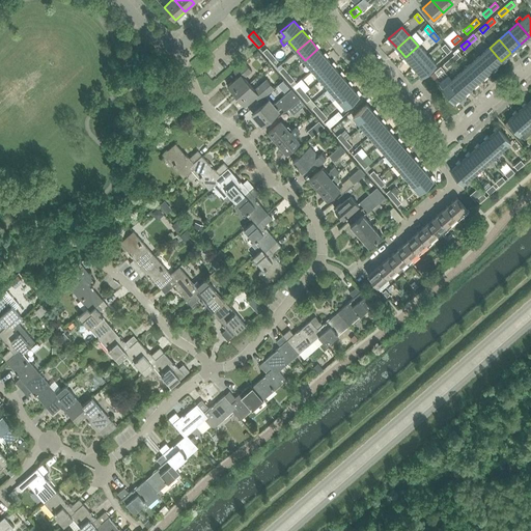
[(441,48),(447,54),(450,51),(444,45),(441,48)]
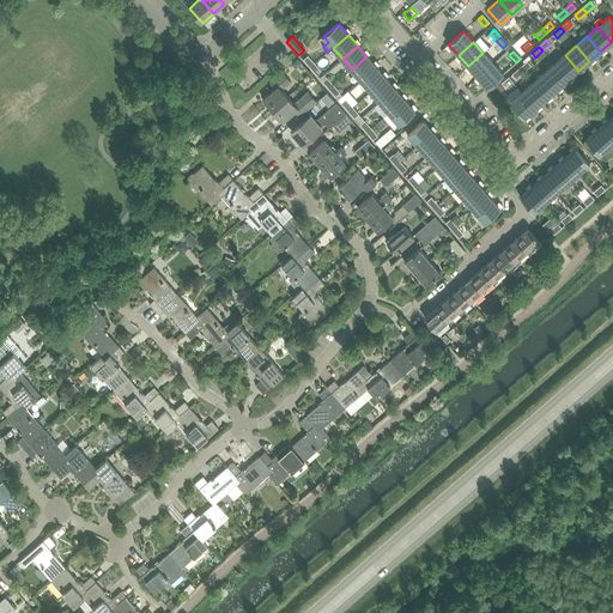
[(468,66),(478,77),(492,64),(483,53),(468,66)]
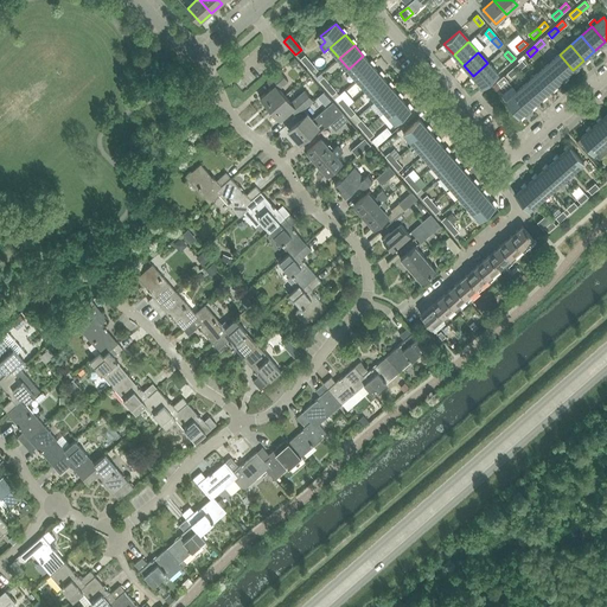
[(560,55),(549,64),(562,78),(573,70),(560,55)]
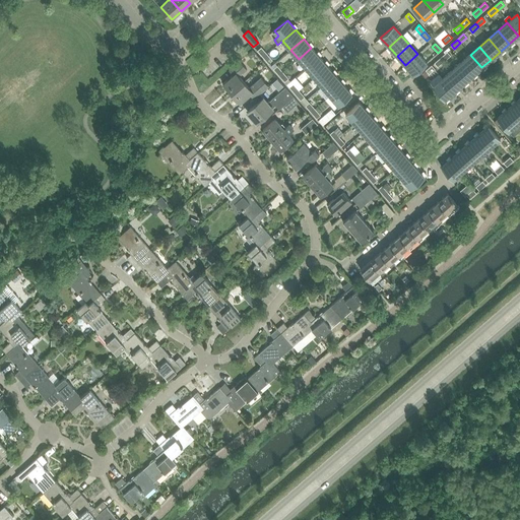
[(257,51),(262,57),(266,54),(260,48),(257,51)]
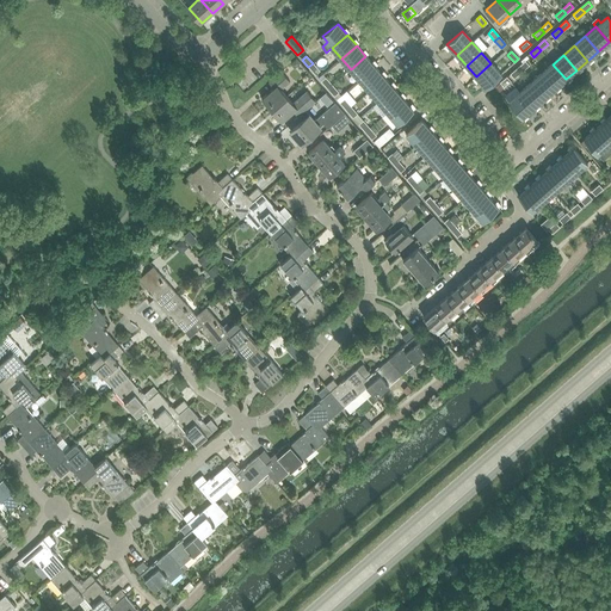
[(351,69),(360,80),(375,67),(365,56),(351,69)]
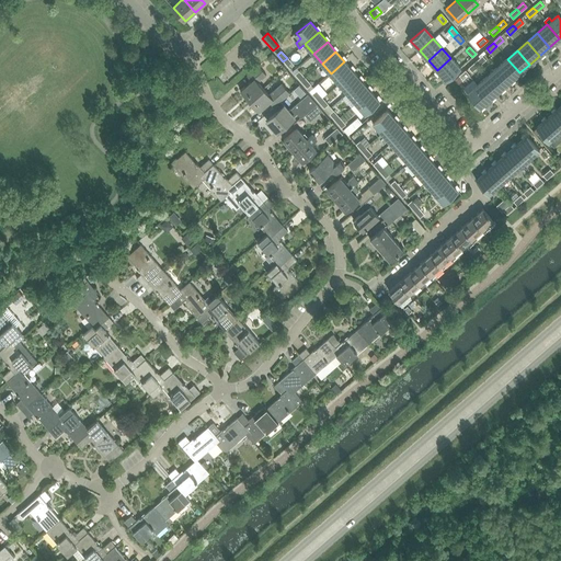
[(271,54),(265,58),(270,64),(276,58),(271,54)]
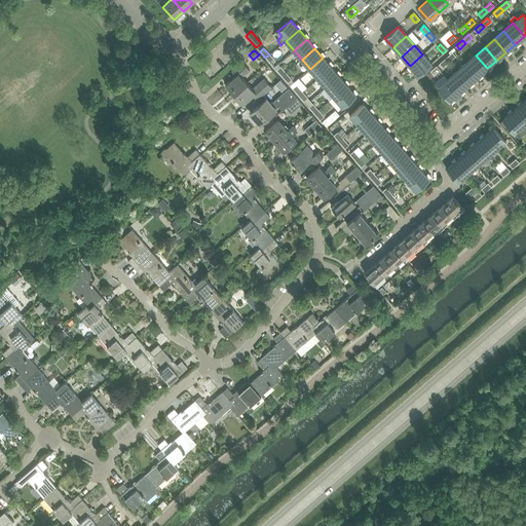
[(452,52),(446,58),(449,62),(455,57),(452,52)]
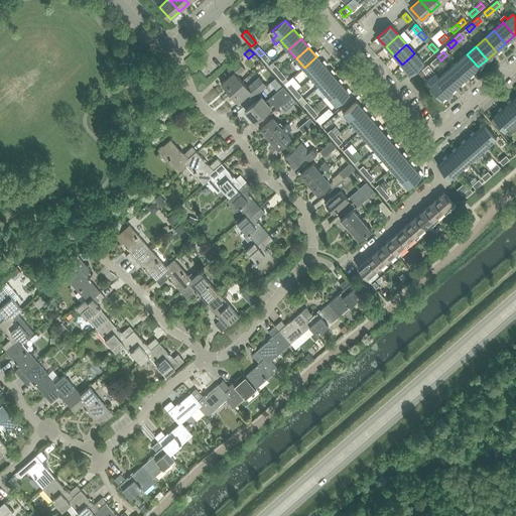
[(264,53),(260,56),(266,63),(269,59),(264,53)]
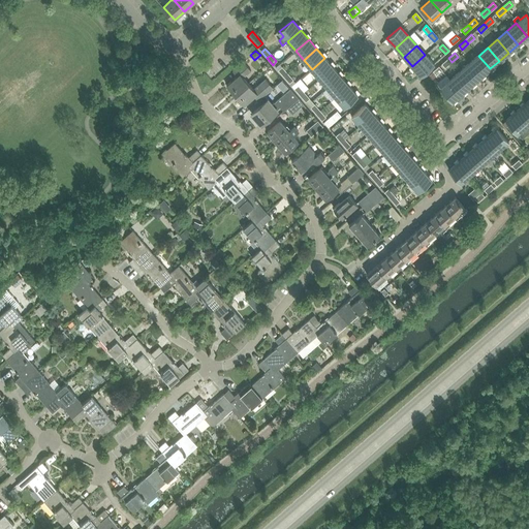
[(425,55),(412,66),(421,75),(433,65),(425,55)]
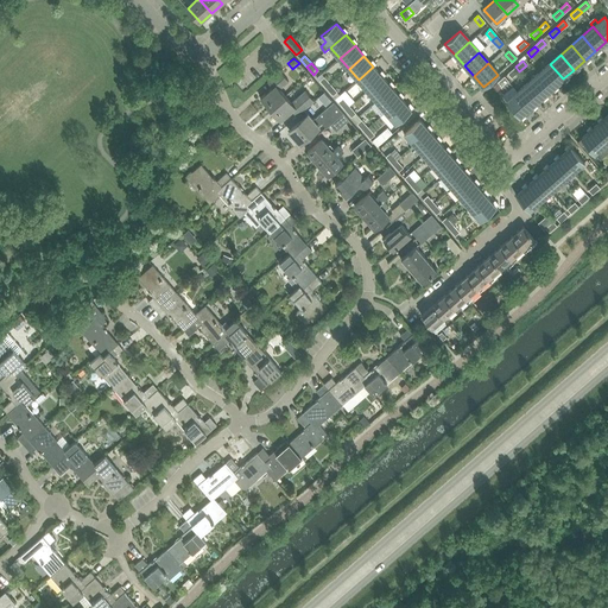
[(550,64),(539,74),(552,88),(563,78),(550,64)]
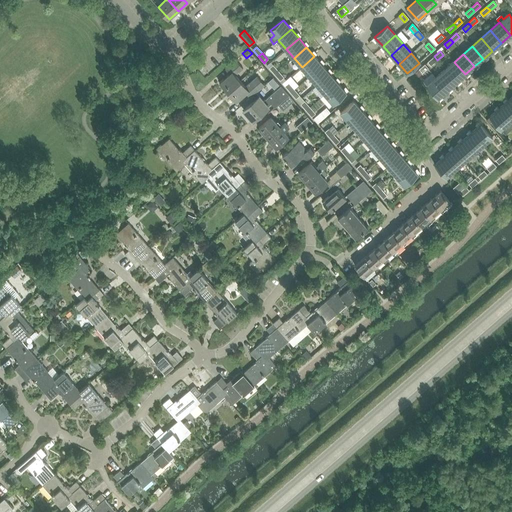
[(302,67),(309,76),(322,65),(314,56),(302,67)]
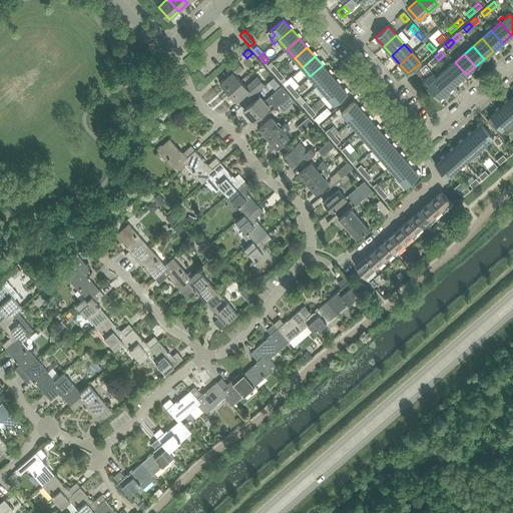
[(438,60),(435,56),(429,62),(432,65),(438,60)]
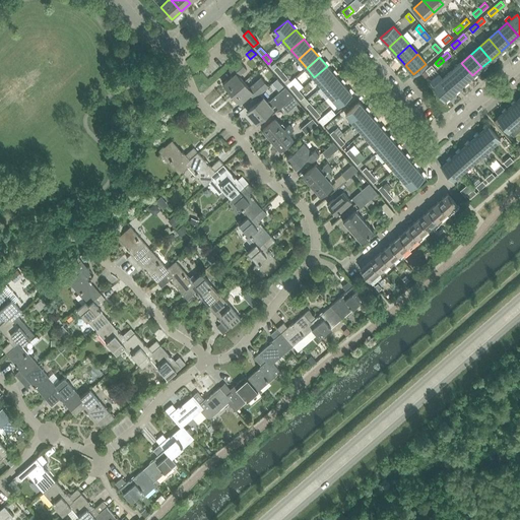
[(233,74),(222,82),(231,92),(241,83),(244,81),(239,76),(247,69),(239,60),(229,69),(233,74)]
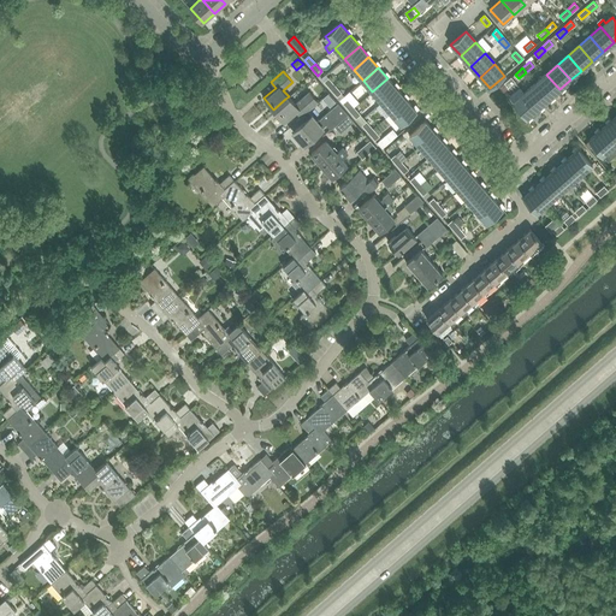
[(546,75),(535,84),(549,99),(560,89),(546,75)]
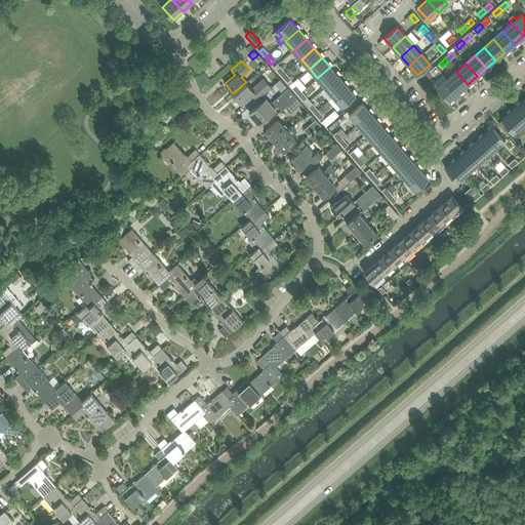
[(429,72),(432,76),(439,70),(436,66),(429,72)]
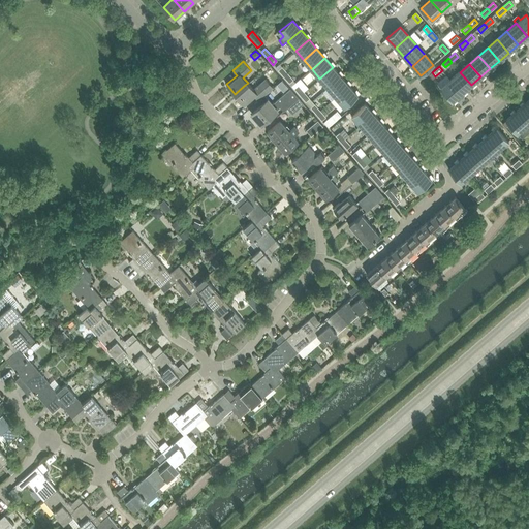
[(277,70),(283,76),(286,73),(281,67),(277,70)]
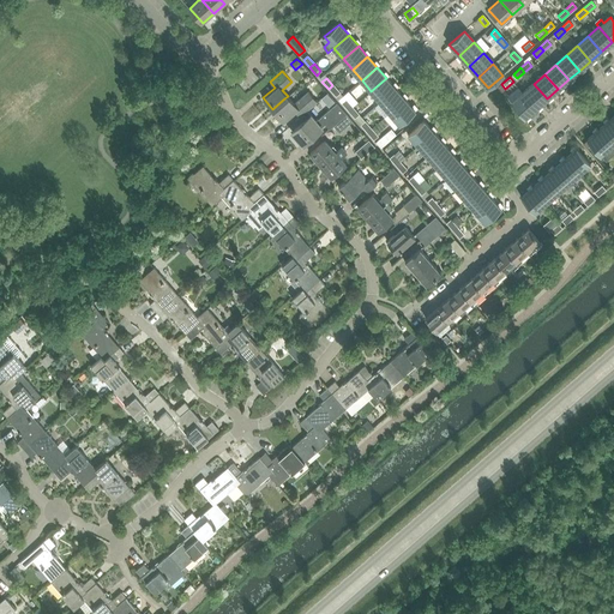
[(386,78),(371,91),(380,102),(396,89),(386,78)]
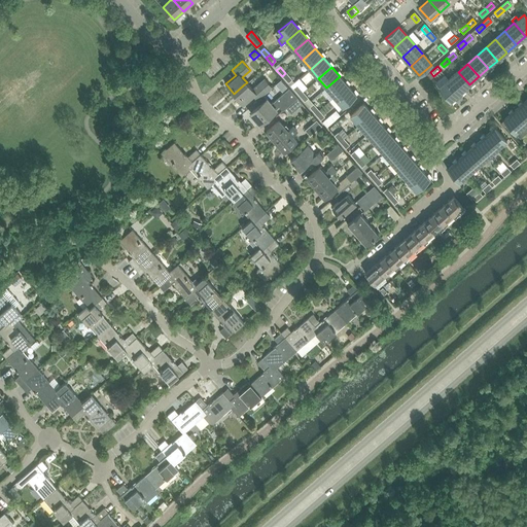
[(458,72),(449,79),(460,93),(469,84),(458,72)]
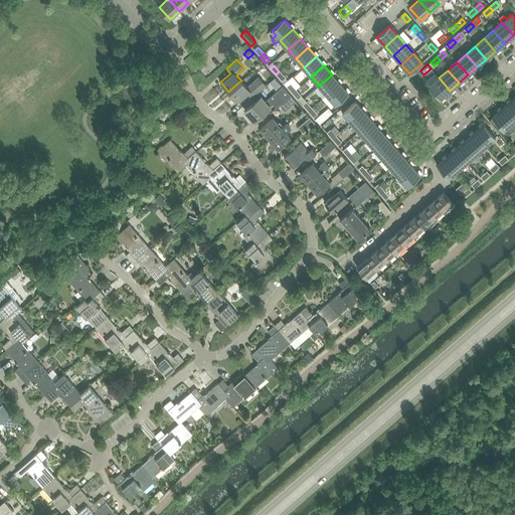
[(279,71),(276,74),(281,81),(285,77),(279,71)]
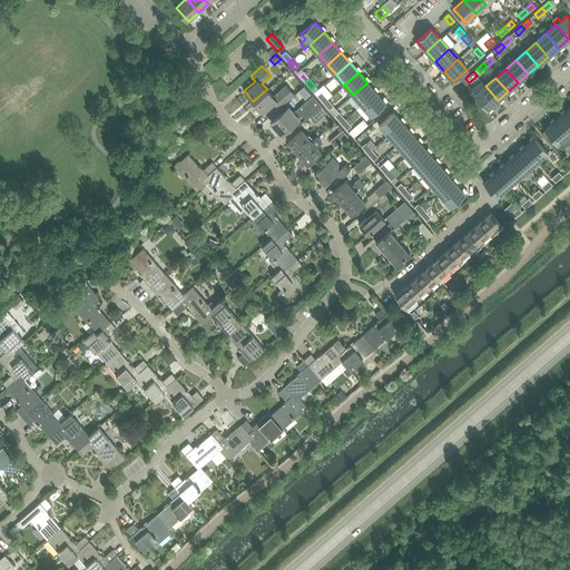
[(367,82),(353,95),(362,105),(376,92),(367,82)]
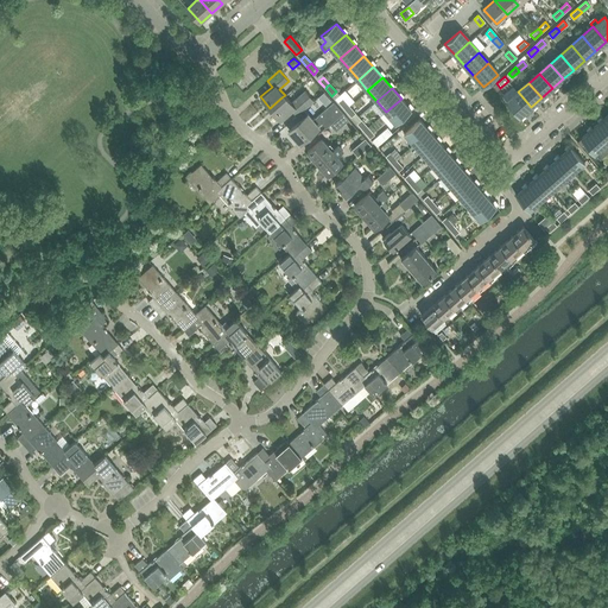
[(282,97),(270,108),(280,120),(292,109),(297,115),(314,101),(304,90),(291,102),(285,95),(282,97)]
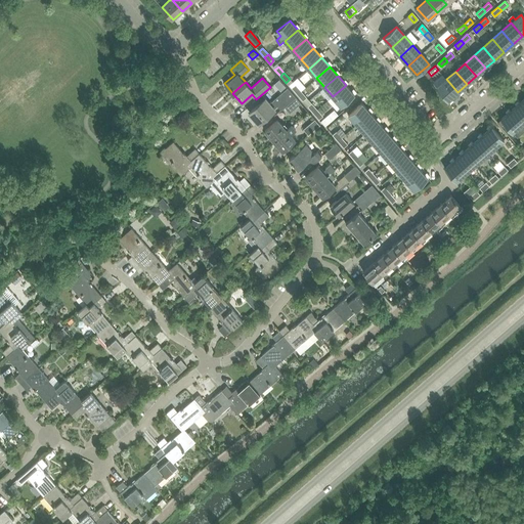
[(457,92),(446,79),(437,88),(447,100),(457,92)]
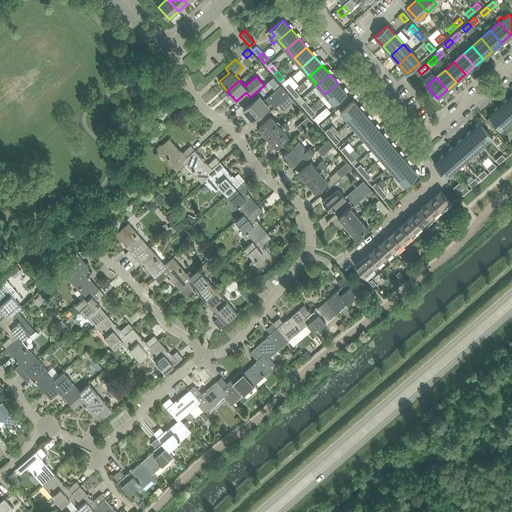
[(284,86),(290,92),(293,89),(288,83),(284,86)]
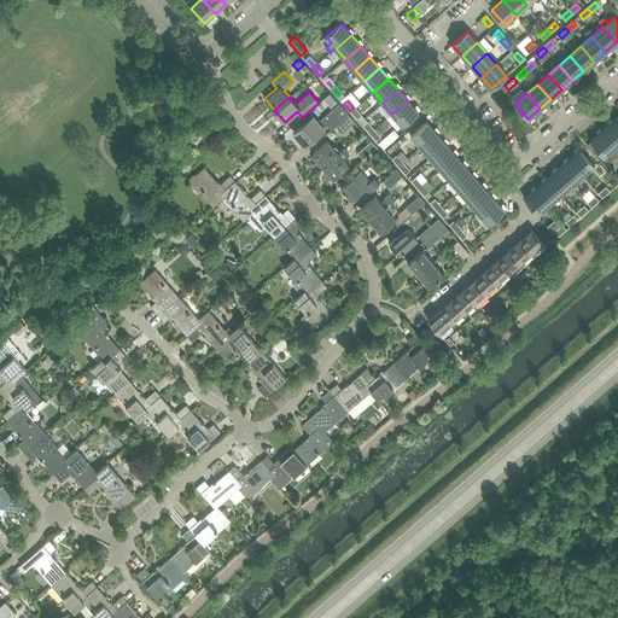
[(408,100),(392,114),(402,124),(418,111),(408,100)]
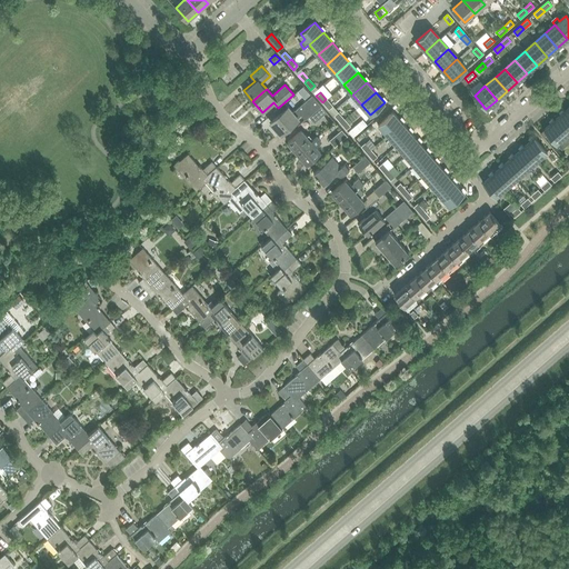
[(308,116),(320,106),(311,96),(292,112),(288,107),(270,122),(280,133),(298,118),(301,115),(305,119),(308,116)]
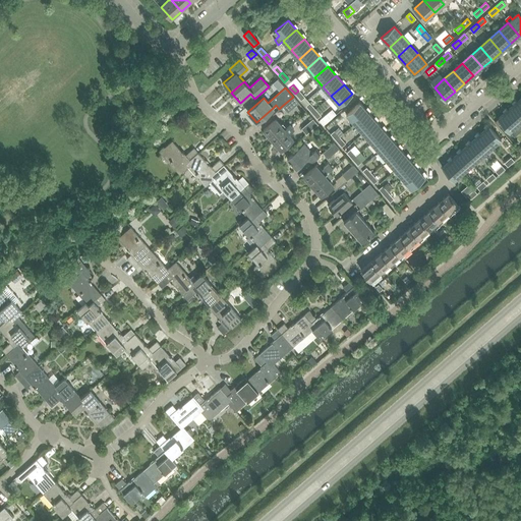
[(298,91),(295,94),(300,101),(304,98),(298,91)]
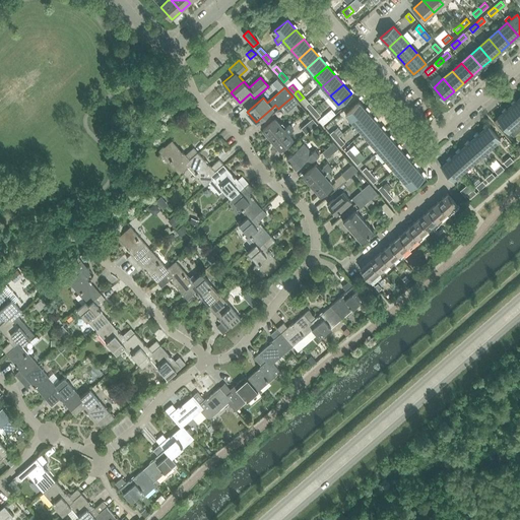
[(298,103),(293,96),(281,106),(287,112),(298,103)]
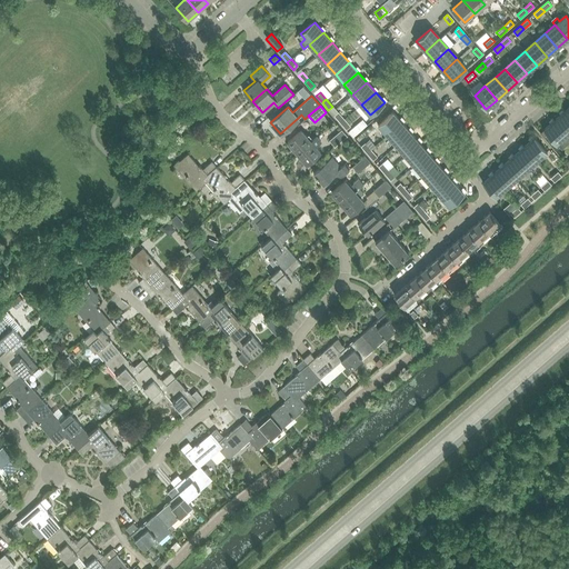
[(333,116),(340,123),(343,119),(338,112),(333,116)]
